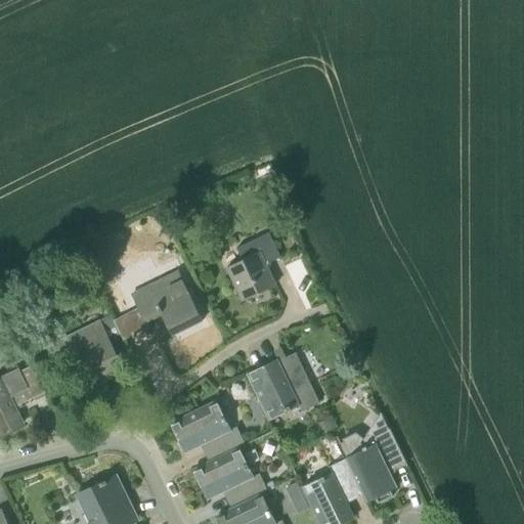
[(244,301),(276,285),(266,264),(280,257),(268,232),(236,248),(243,260),(227,268),(244,301)]
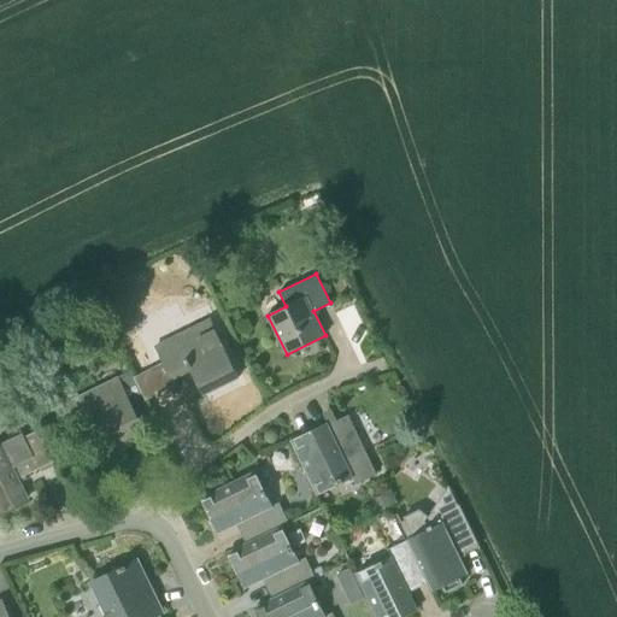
[(240,376),(211,317),(156,346),(170,375),(189,365),(204,394),(240,376)]
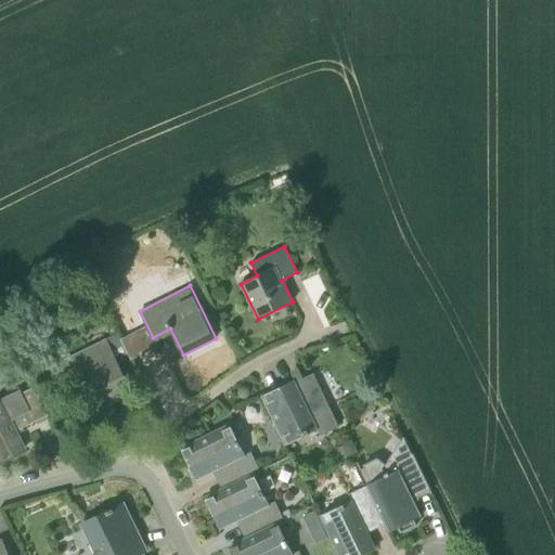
[(132,391),(106,339),(57,364),(71,389),(88,382),(101,407),(132,391)]
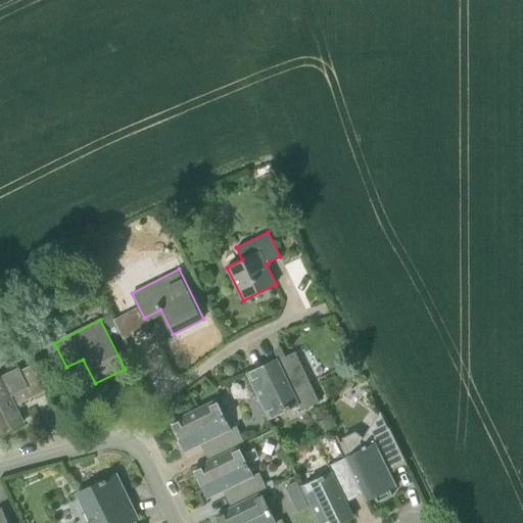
[(286,376),(278,360),(247,375),(268,417),(285,410),(289,408),(289,407),(297,402),(301,411),(319,401),(302,368),(286,376)]
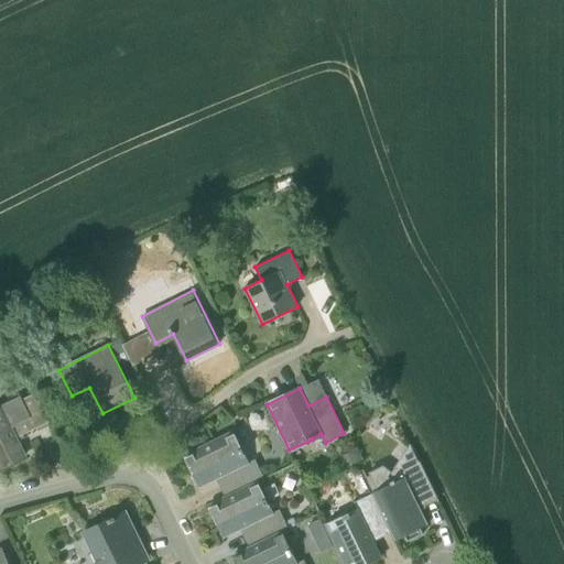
[(0,466),(26,455),(17,434),(50,418),(38,392),(22,400),(20,396),(0,404),(0,408),(1,410),(0,410),(0,466)]
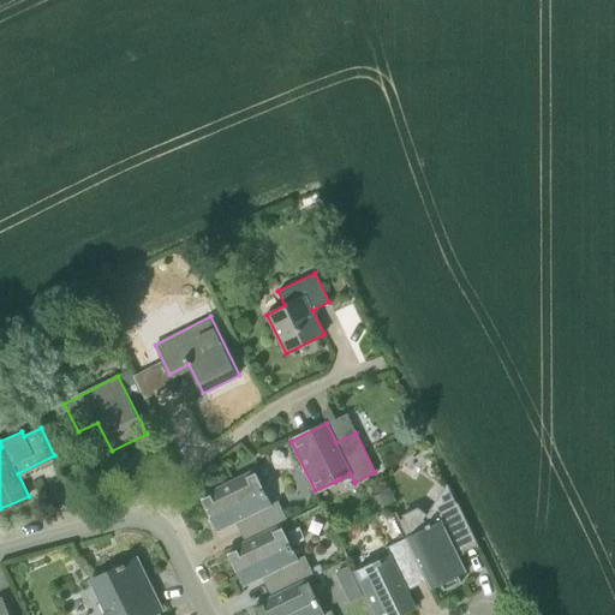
[(237,523),(246,541),(246,542),(278,526),(279,526),(287,523),(276,501),(268,506),(264,495),(266,495),(262,489),(252,470),(202,495),(220,531),(237,523)]
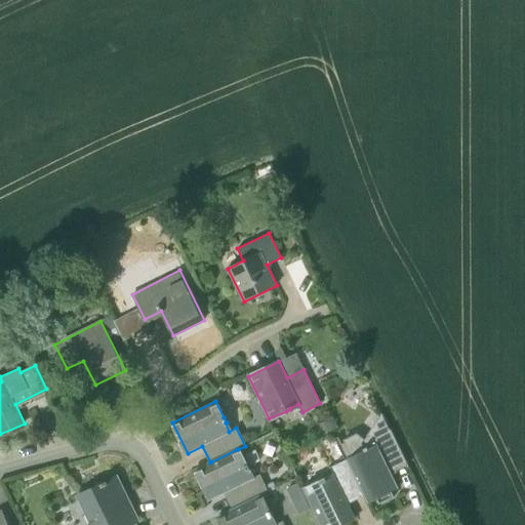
[(363,493),(363,494),(367,502),(398,487),(391,472),(407,463),(391,430),(382,412),(365,438),(358,434),(344,440),(345,443),(341,444),(338,436),(336,437),(347,459),(363,493)]
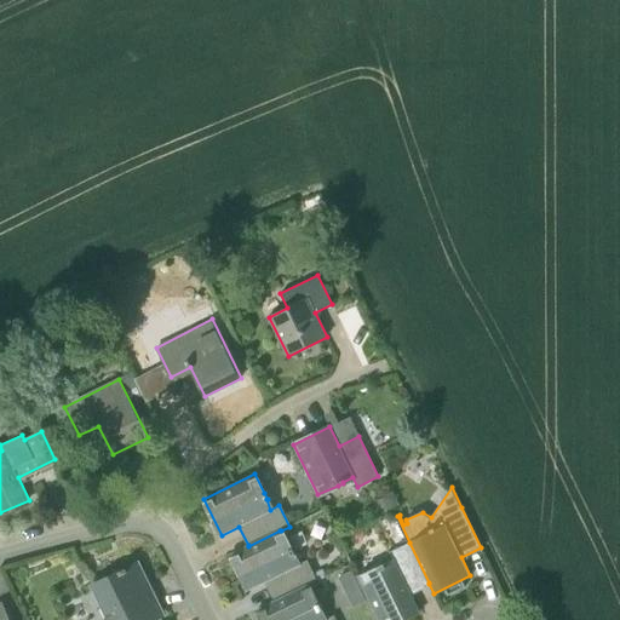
[(400,506),(395,497),(377,505),(383,515),(400,506)]
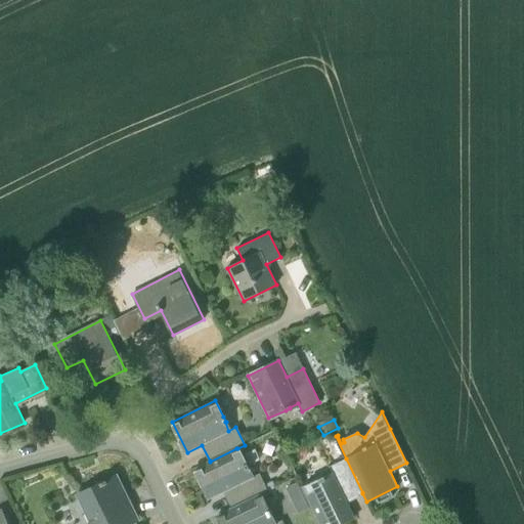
[(260,494),(267,491),(265,486),(259,474),(252,477),(247,469),(248,468),(246,464),(245,464),(237,448),(236,448),(210,462),(210,461),(194,468),(210,498),(225,491),(233,507),(233,508),(260,494)]
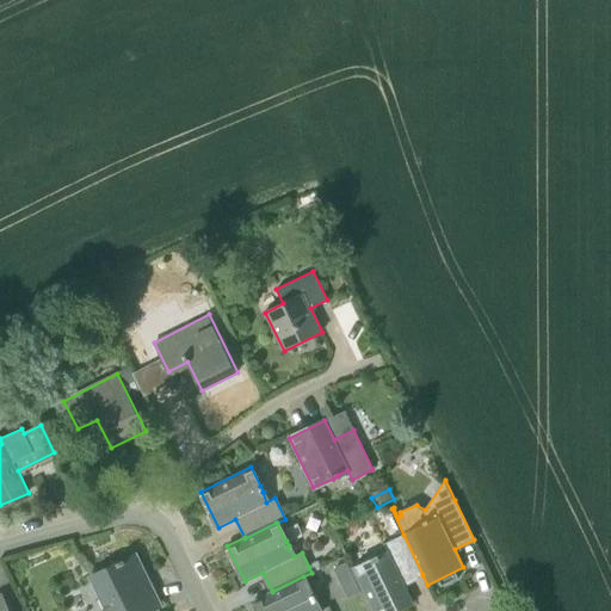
[(405,584),(423,575),(423,574),(403,535),(384,545),(388,554),(378,559),(377,556),(372,559),(374,561),(353,571),(372,610),(394,610),(413,602),(405,584)]
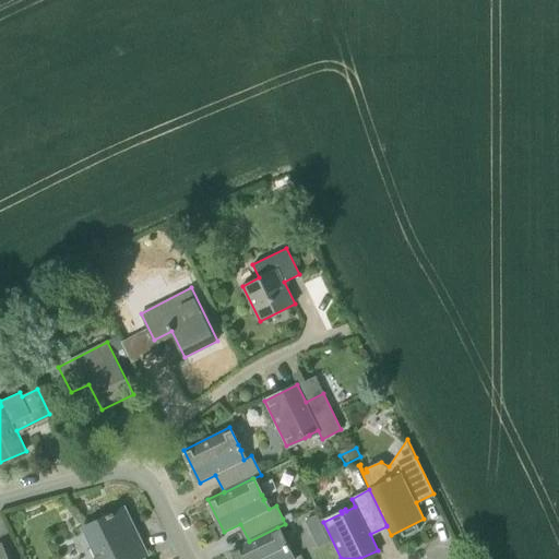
[(134,536),(122,510),(84,527),(98,558),(134,558),(146,554),(137,535),(134,536)]
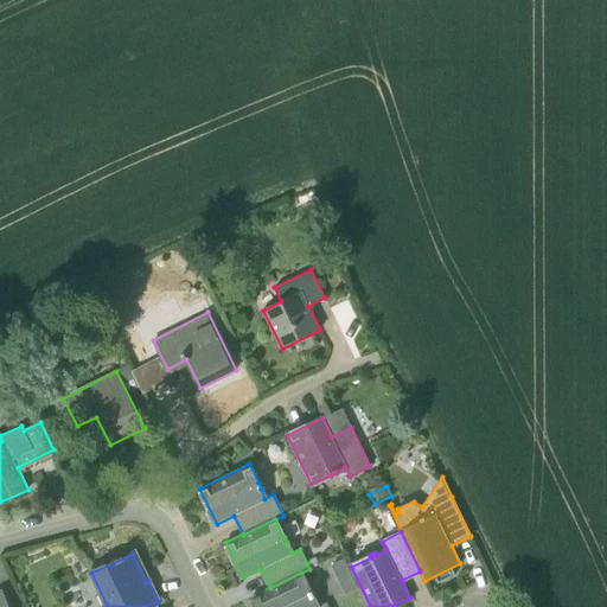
[(307,563),(310,569),(319,564),(315,558),(307,563)]
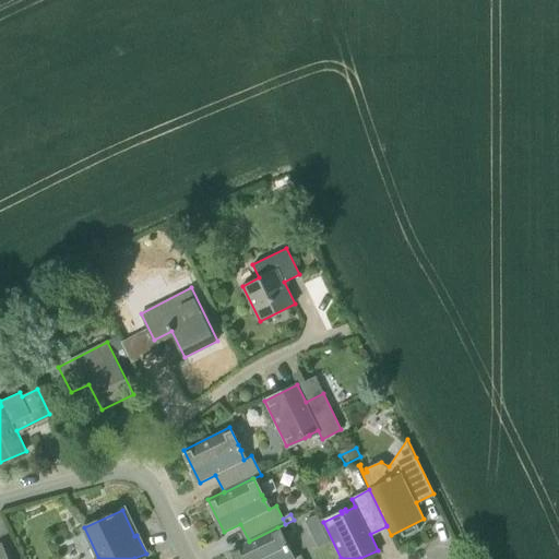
[(310,531),(322,525),(318,515),(306,521),(310,531)]
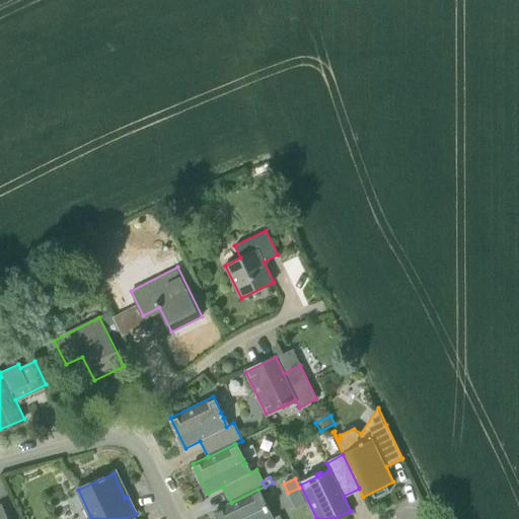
[(266,505),(257,490),(231,503),(231,502),(216,510),(220,518),(281,518),(279,515),(272,518),(268,509),(269,509),(267,505),(266,505)]
